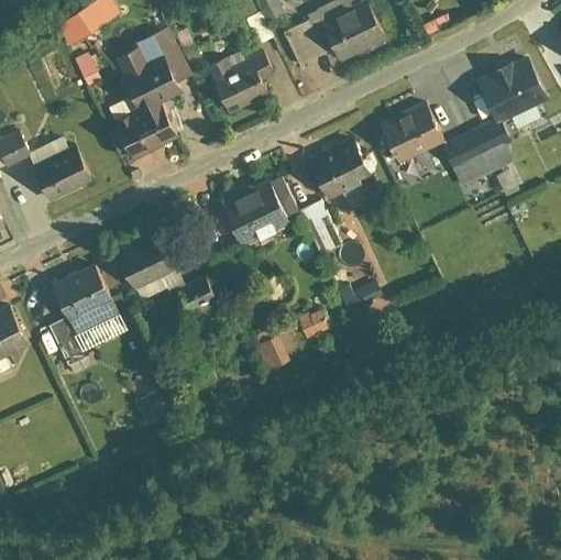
[(97,0),(58,24),(70,45),(120,15),(110,0),(97,0)]
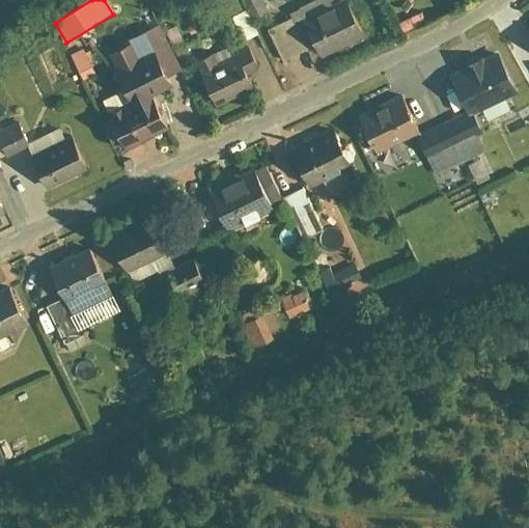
[(240,0),(246,11),(250,19),(268,9),(262,0),(240,0)]
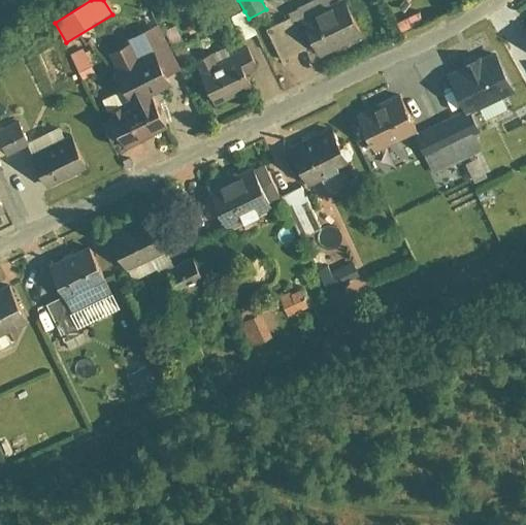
[(340,0),(300,21),(319,58),(360,37),(341,0),(340,0)]
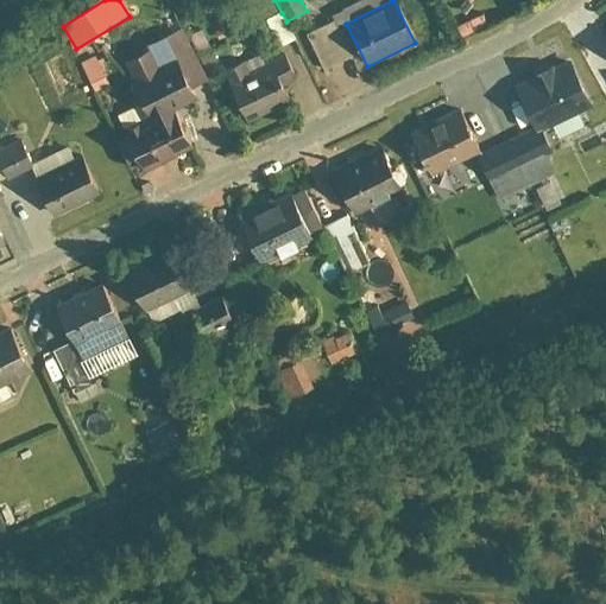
[(277,50),(296,40),(286,21),(282,13),(263,23),(277,50)]
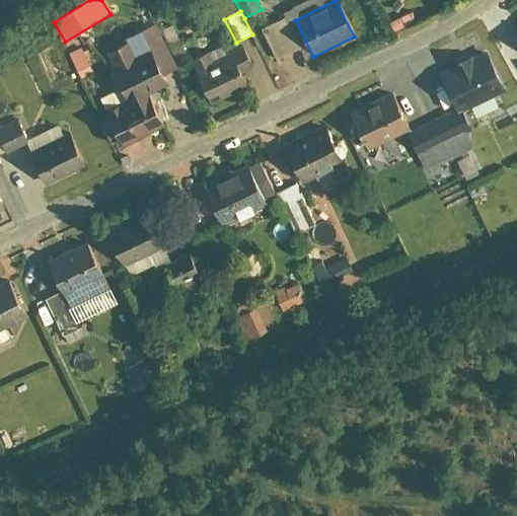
[(289,86),(317,73),(292,18),(267,30),(281,62),(279,63),(289,86)]
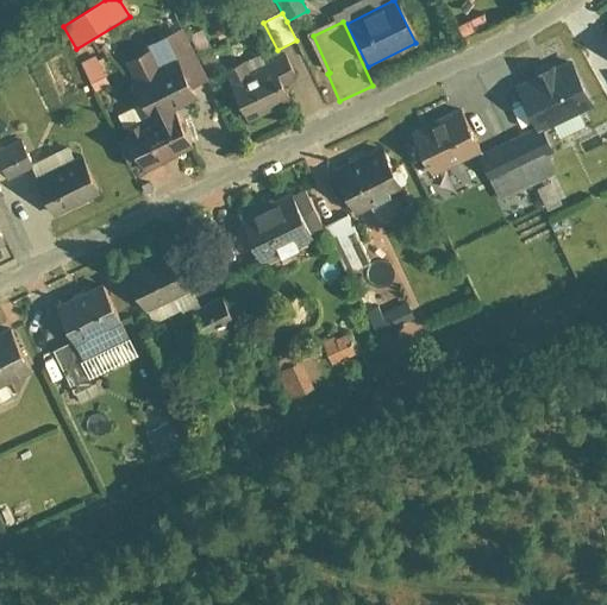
[(175,60),(189,89),(207,80),(181,29),(164,38),(175,60)]
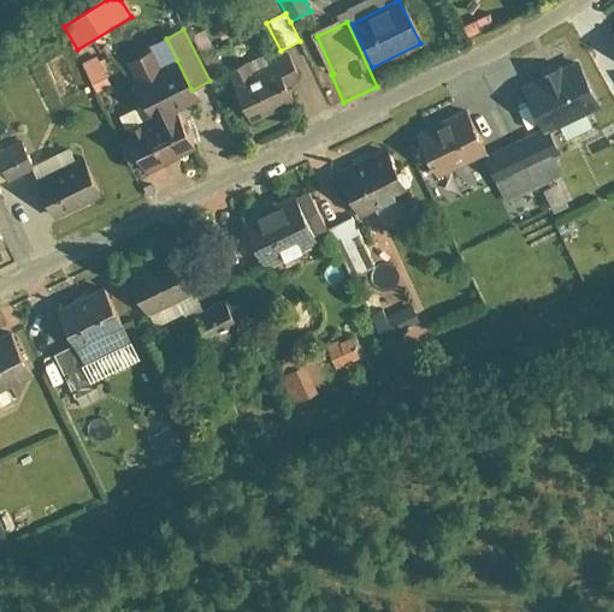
[(123,63),(152,123),(177,111),(198,101),(192,90),(177,60),(161,69),(152,48),(123,63)]
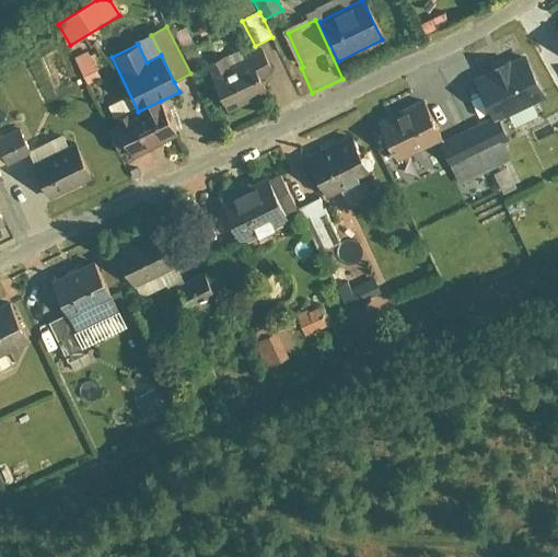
[(73,59),(88,86),(100,80),(86,54),(73,59)]
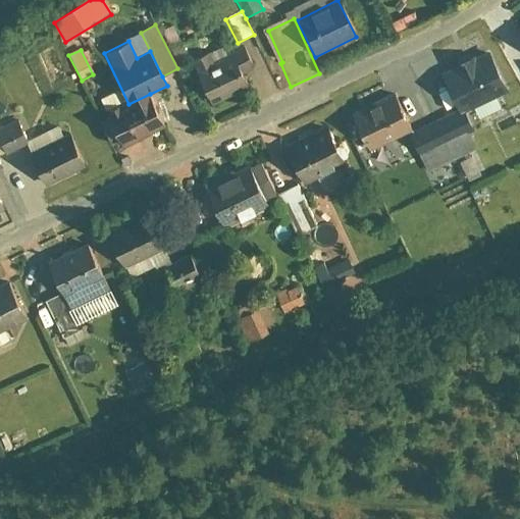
[(458,110),(460,115),(509,92),(489,51),(440,74),(458,110)]
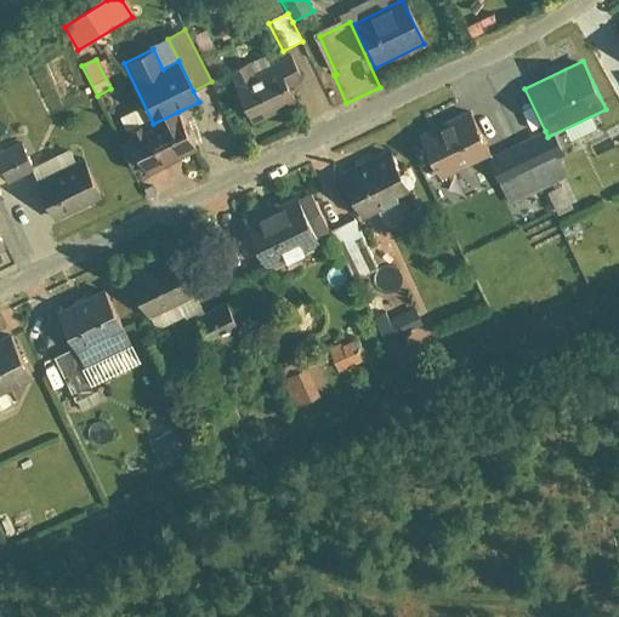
[(232,86),(251,126),(290,107),(271,67),(232,86)]
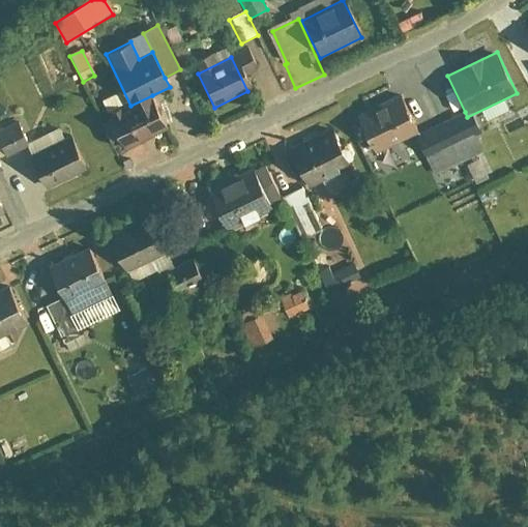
[(353,115),(372,155),(415,136),(421,133),(402,91),(353,115)]
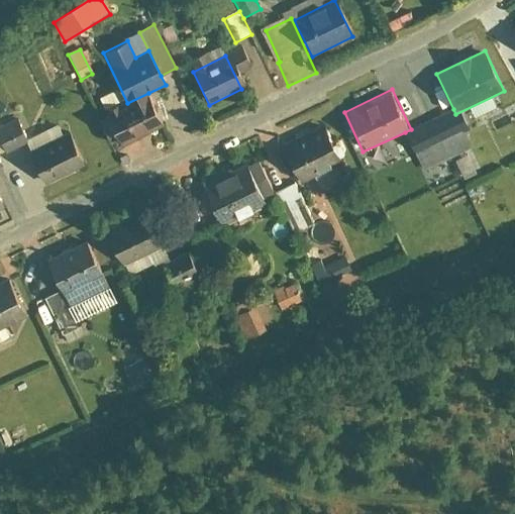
[(104,115),(120,147),(165,125),(148,93),(127,103),(104,115)]
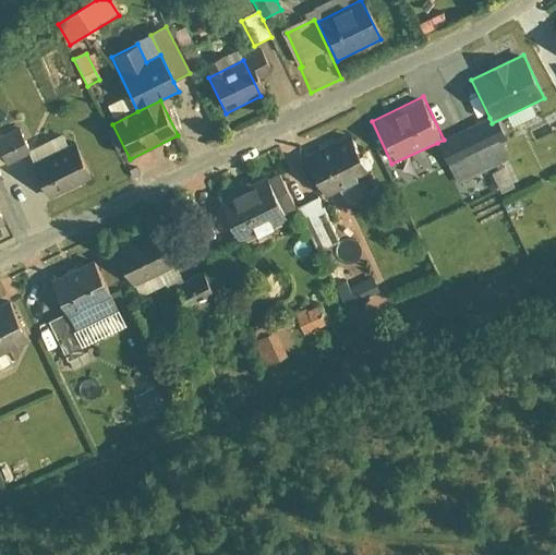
[(466,130),(486,173),(510,161),(492,123),(490,118),(466,130)]
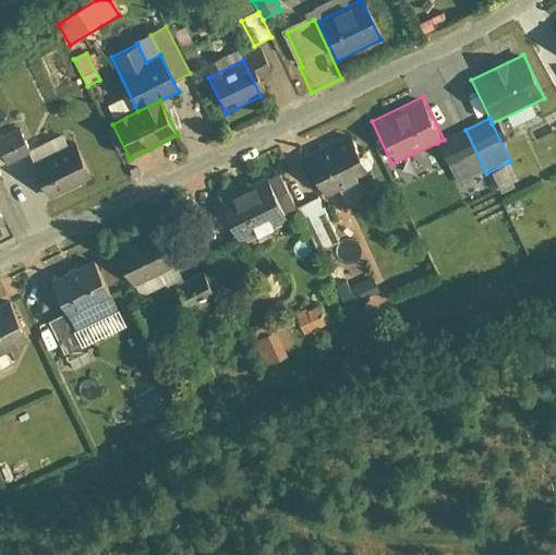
[(0,155),(5,166),(29,154),(17,130),(0,139),(0,155)]
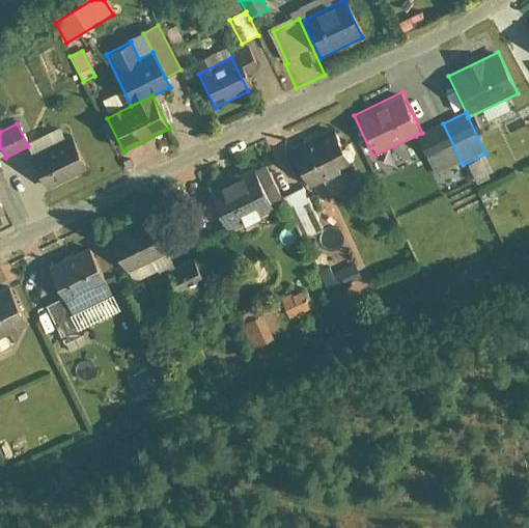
[(422,133),(416,136),(436,177),(463,165),(443,123),(422,133)]
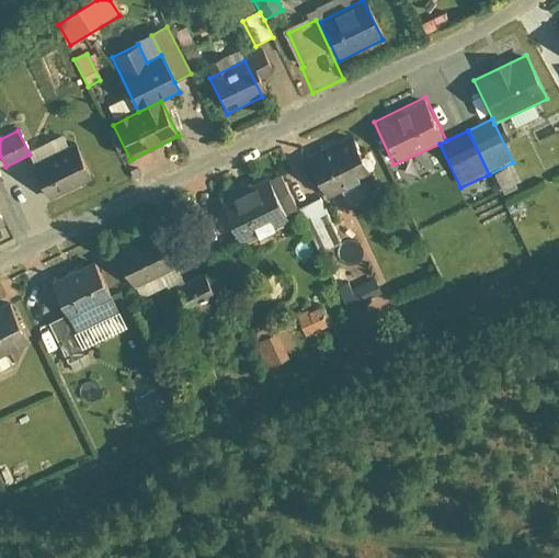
[(306,156),(326,197),(374,174),(354,133),(306,156)]
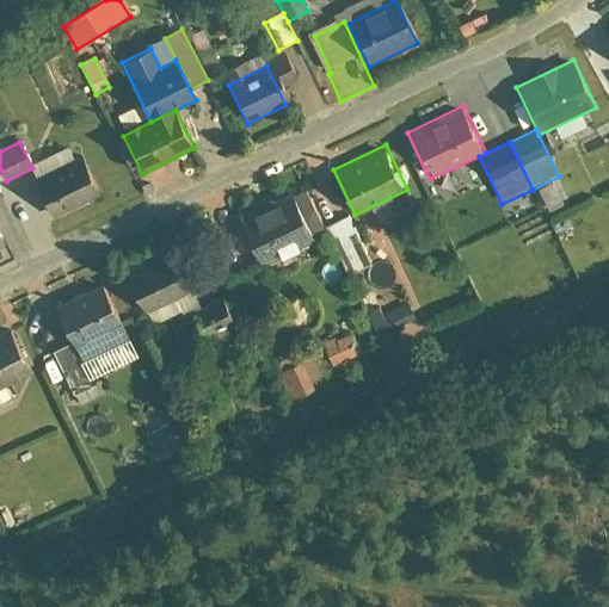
[(34,180),(54,220),(98,196),(78,158),(34,180)]
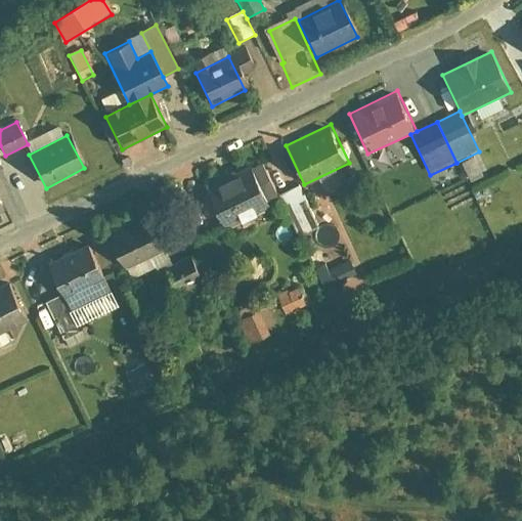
[(204,185),(223,227),(269,205),(250,164),(204,185)]
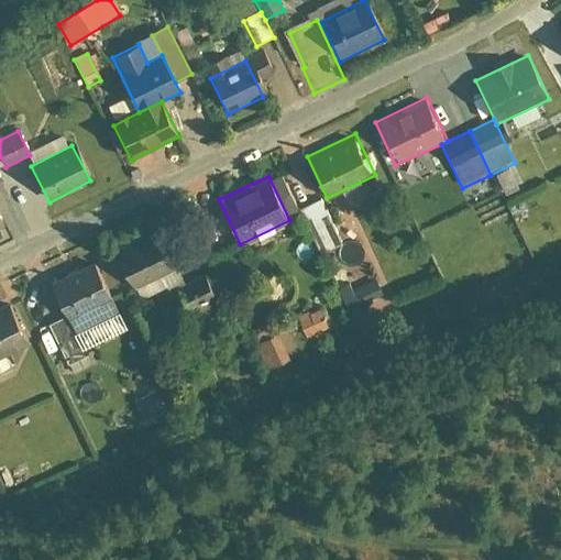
[(341,246),(319,200),(299,209),(321,255),(341,246)]
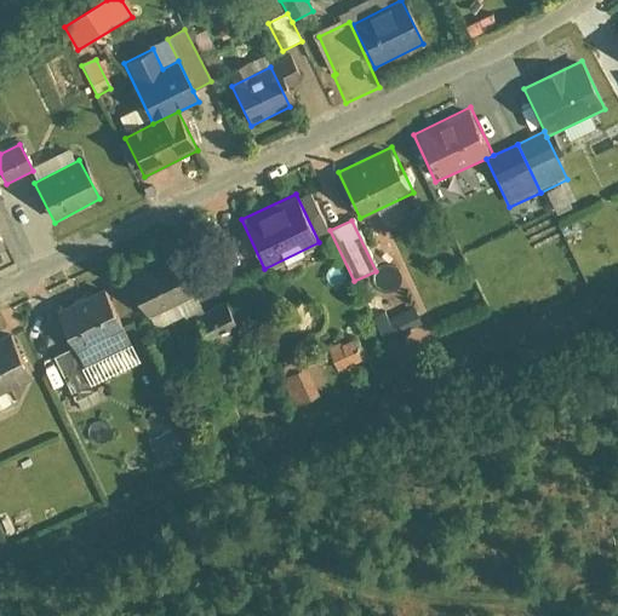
[(130,276),(155,329),(201,308),(176,254),(130,276)]
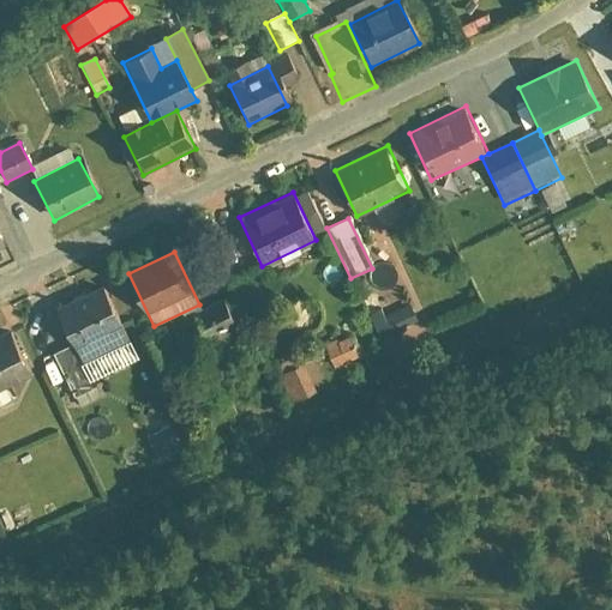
[(101,285),(54,308),(72,346),(81,363),(127,340),(101,285)]
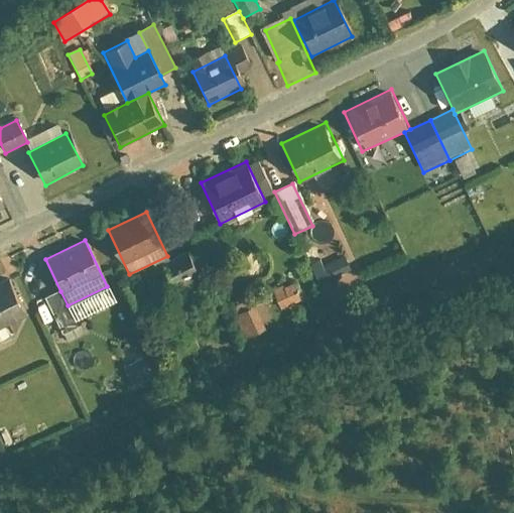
[(188,253),(163,265),(172,284),(198,272),(188,253)]
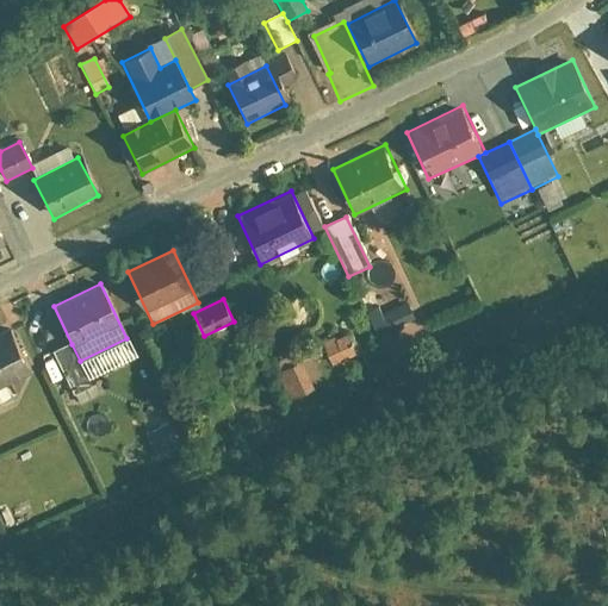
[(367,322),(374,338),(414,320),(407,303),(367,322)]
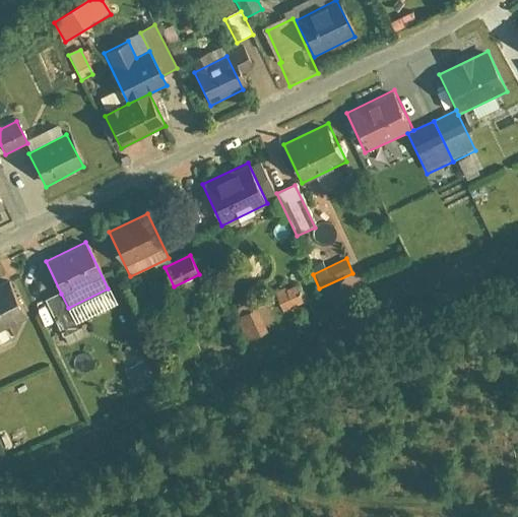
[(0,329),(26,318),(8,279),(0,282),(0,329)]
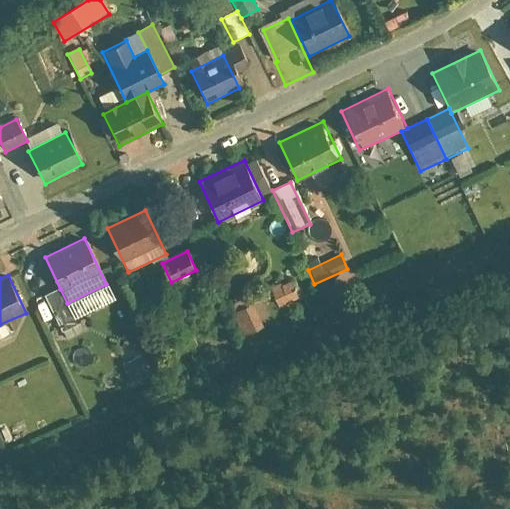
[(283,309),(303,301),(295,283),(276,290),(283,309)]
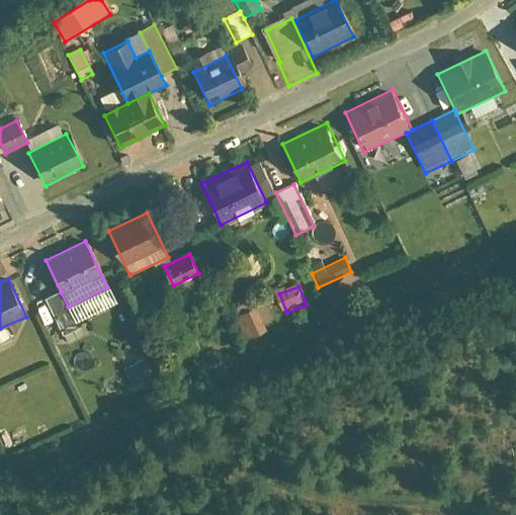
[(68,307),(61,292),(44,301),(61,338),(79,329),(68,307)]
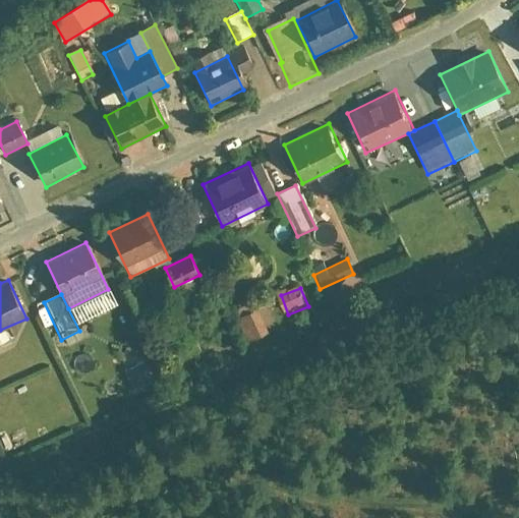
[(256,309),(237,319),(249,343),(269,333),(256,309)]
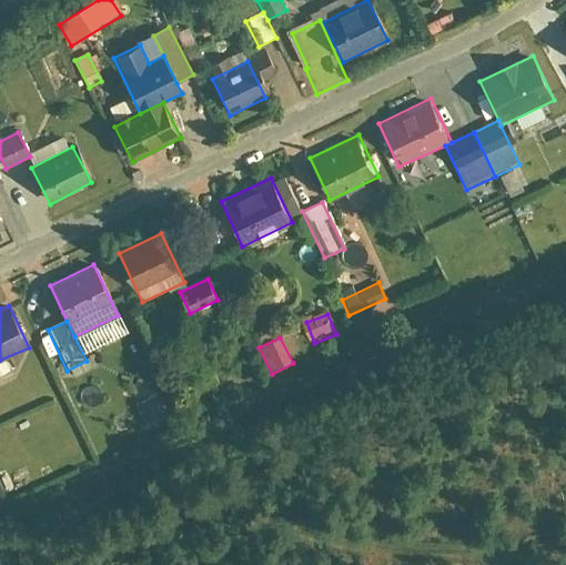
[(158,395),(135,405),(147,429),(169,417),(158,395)]
